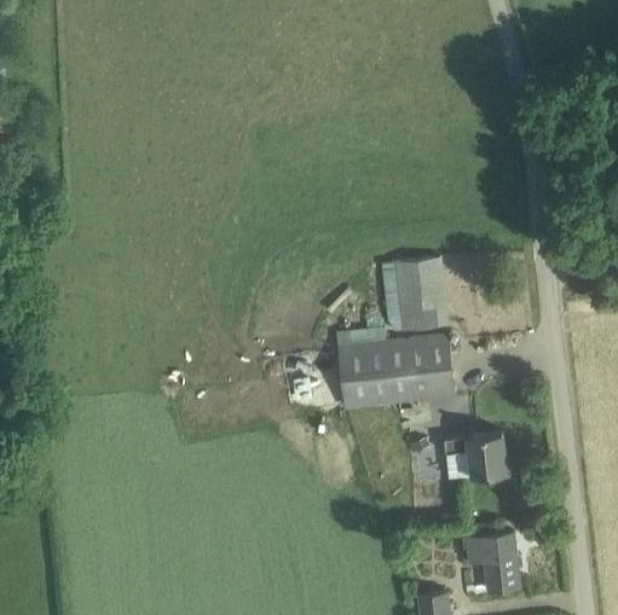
[(396,264),(403,331),(446,325),(439,259),(396,264)]
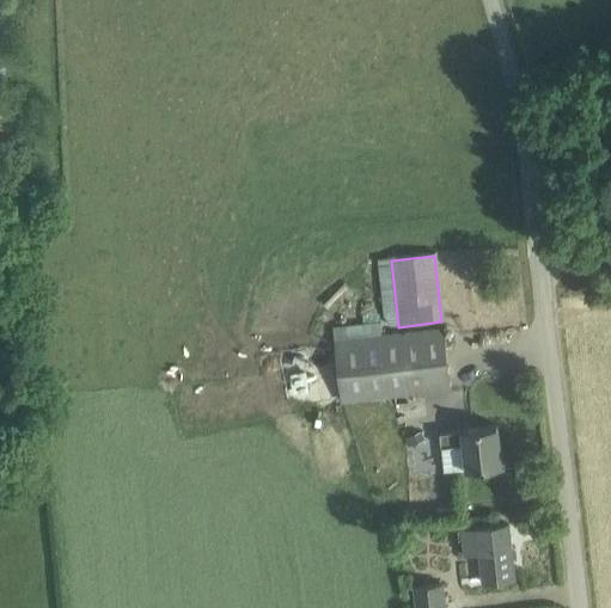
[(334,344),(341,404),(450,392),(443,332),(334,344)]
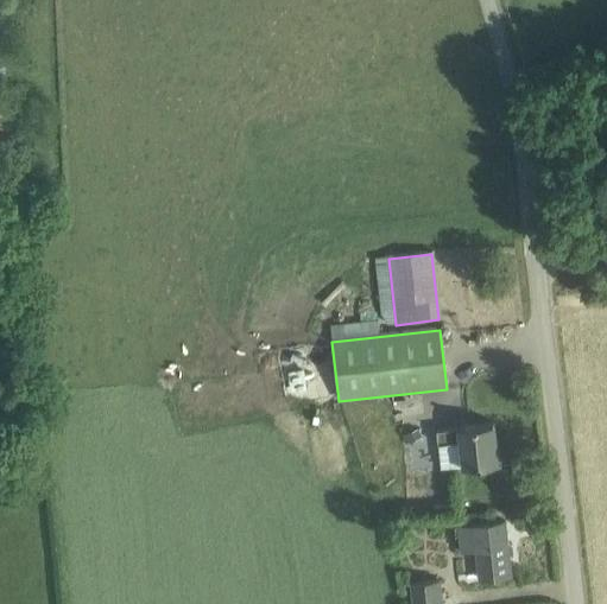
[(460,430),(436,432),(441,471),(498,465),(493,425),(460,428),(460,430)]
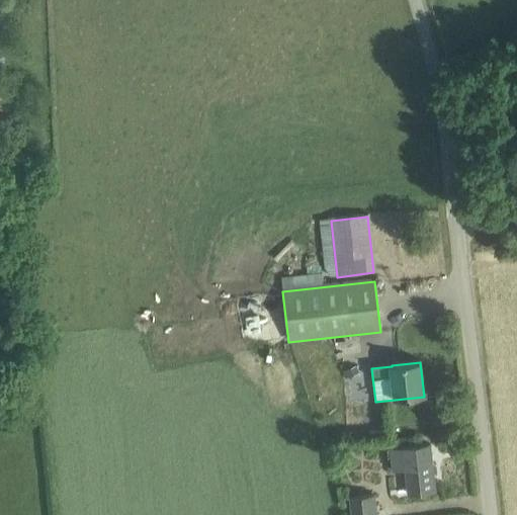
[(354,368),(343,373),(346,379),(357,375),(354,368)]
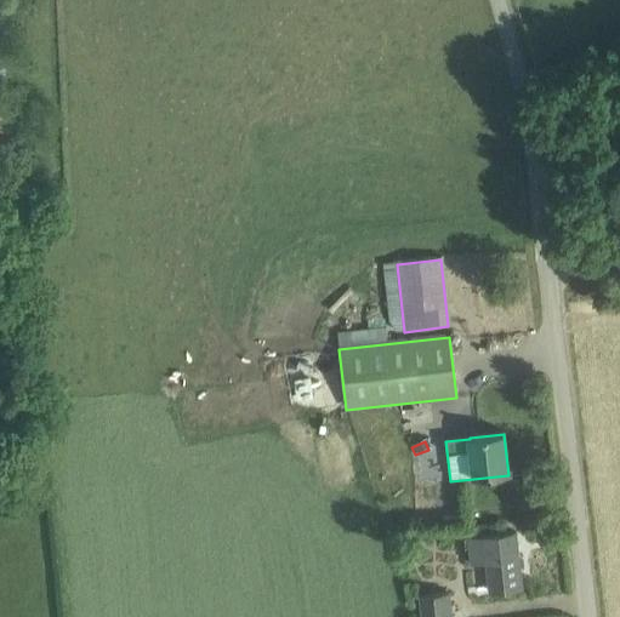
[(483,541),(470,543),(475,595),(521,590),(515,535),(483,538),(483,541)]
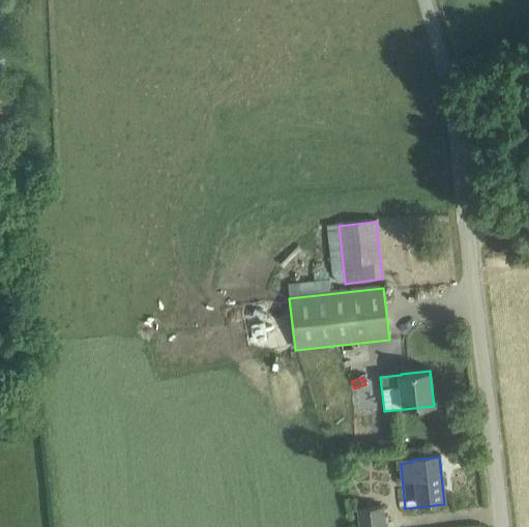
[(357,510),(359,526),(386,526),(384,507),(357,510)]
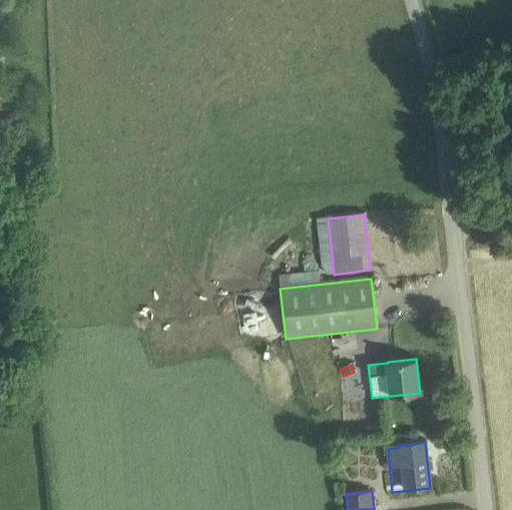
All buildings are outlined.
